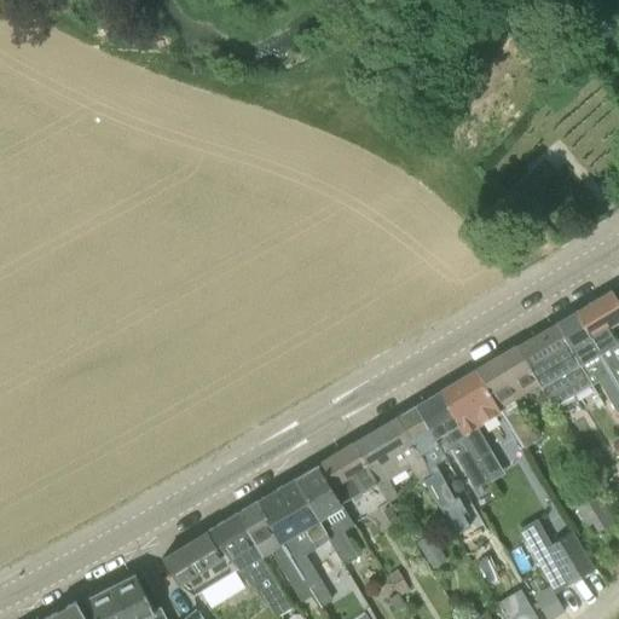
[(615,383),(618,380),(618,358),(614,350),(618,347),(618,346),(618,304),(611,291),(573,313),(615,383)]
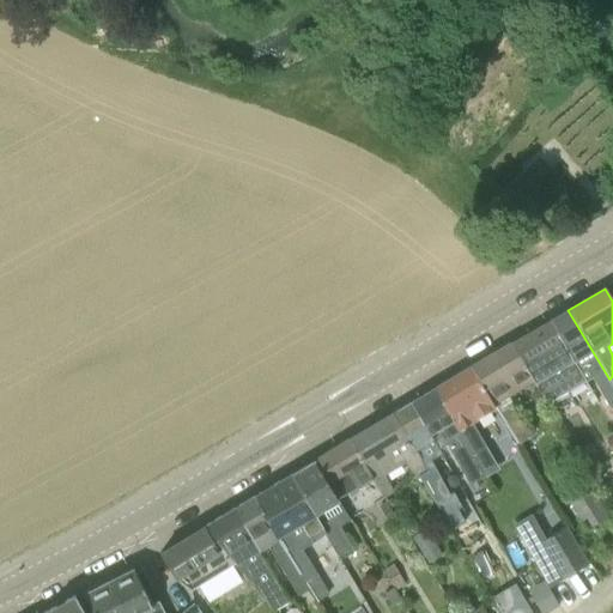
[(612,384),(610,380),(568,310),(550,321),(586,381),(587,382),(595,377),(612,407),(612,406),(612,384)]
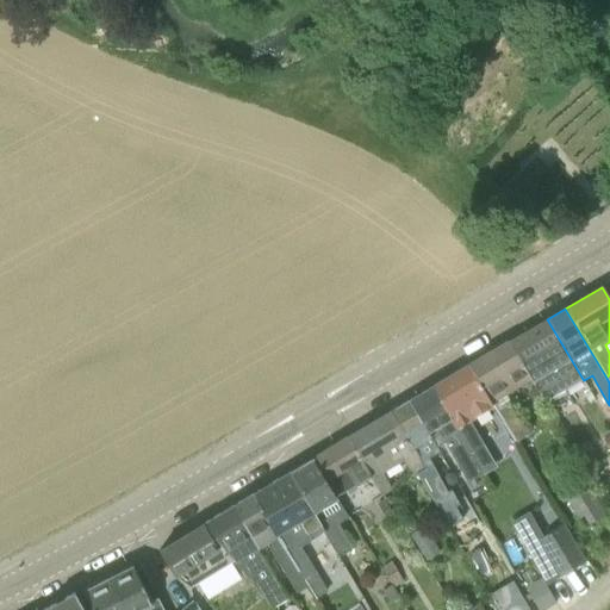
[(543,402),(583,379),(547,319),(509,343),(530,378),(543,402)]
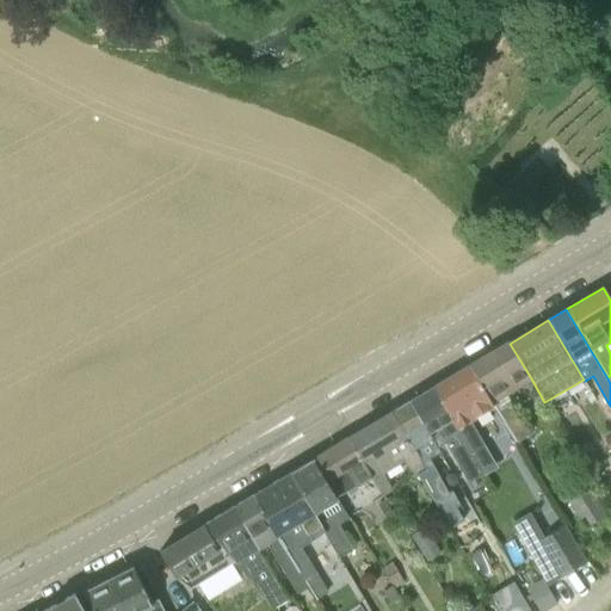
[(511,403),(506,394),(531,378),(510,344),(471,366),(498,409),(517,442),(531,433),(512,403),(511,403)]
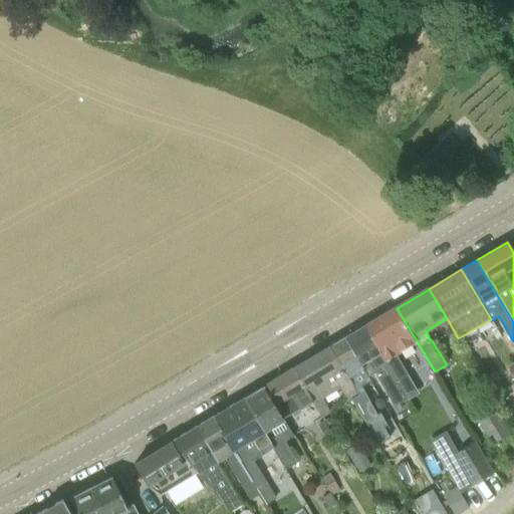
[(396,381),(408,373),(398,357),(419,344),(397,308),(364,327),(396,381)]
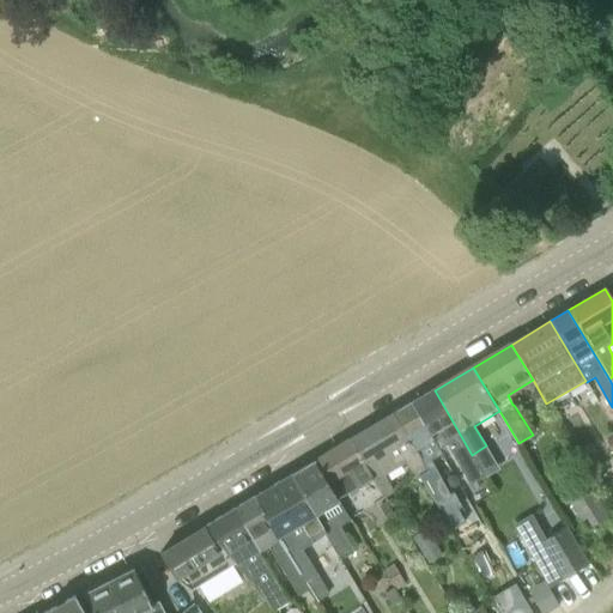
[(472,455),(435,390),(412,404),(432,439),(434,439),(438,449),(447,444),(469,485),(469,484),(474,491),(485,485),(481,477),(484,475),(472,455)]
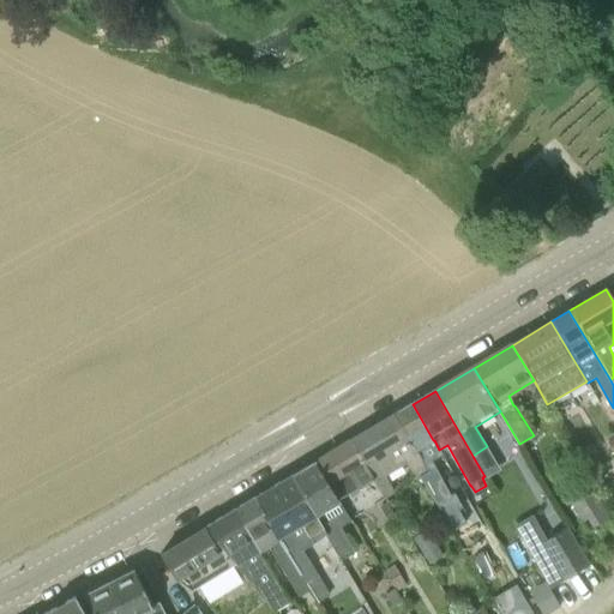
[(455,534),(467,527),(435,476),(443,471),(426,445),(433,440),(413,404),(396,415),(428,471),(420,476),(455,534)]
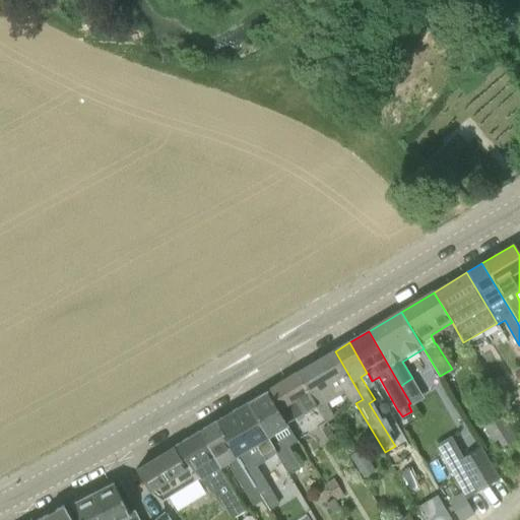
[(363,399),(335,351),(297,374),(316,405),(317,405),(340,391),(349,406),(355,403),(363,399)]
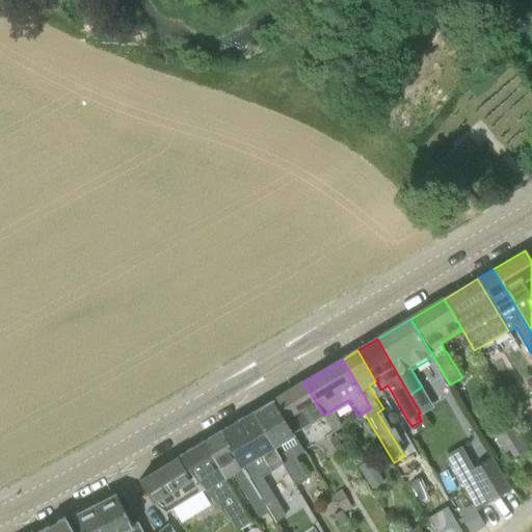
[(323,415),(303,382),(272,401),(292,433),(310,423),(323,415)]
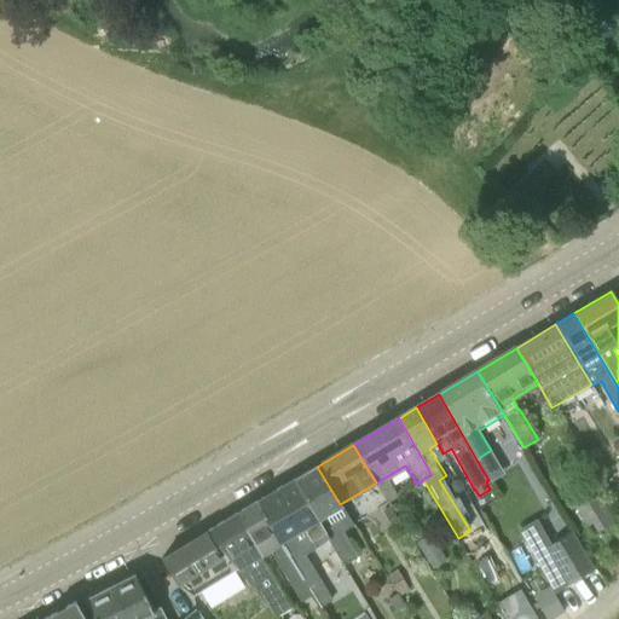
[(340,504),(317,467),(295,480),(336,553),(353,543),(345,530),(353,526),(340,504)]
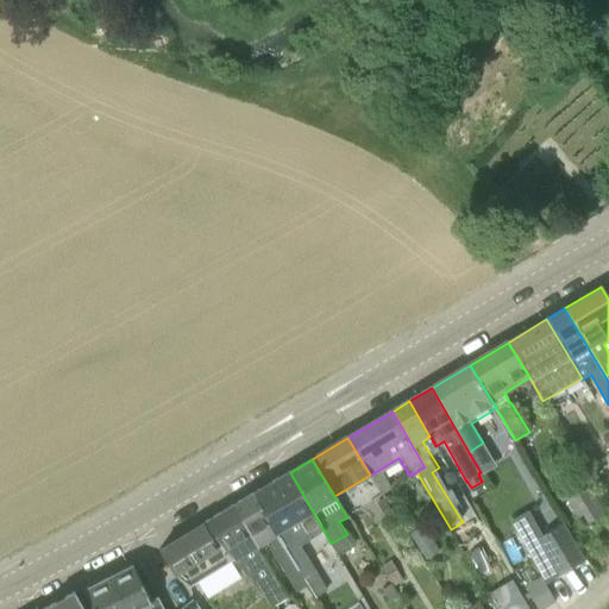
[(331,544),(290,472),(252,495),(299,571),(307,585),(308,584),(315,597),(327,590),(299,545),(322,531),(331,544)]
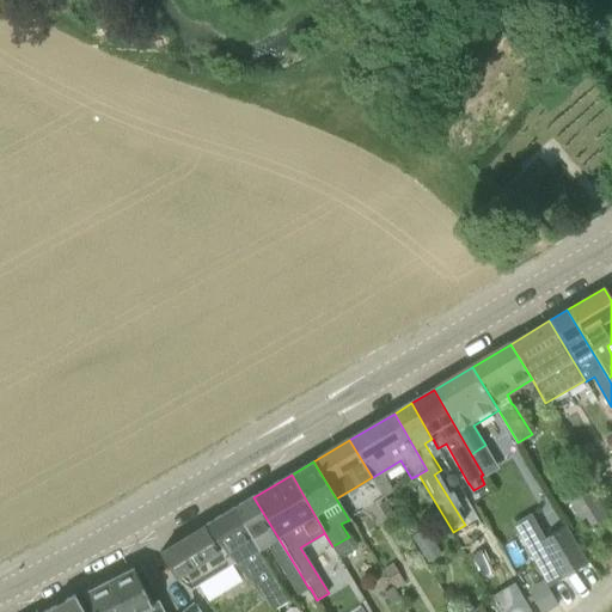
[(587,528),(606,515),(586,483),(565,496),(587,528)]
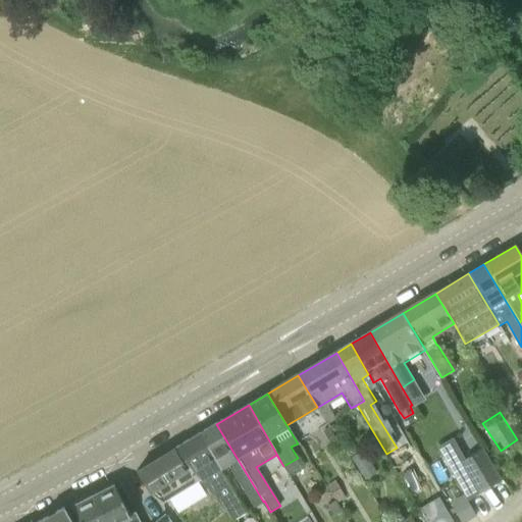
[(256,489),(216,424),(200,434),(220,468),(227,463),(254,507),(263,502),(256,489)]
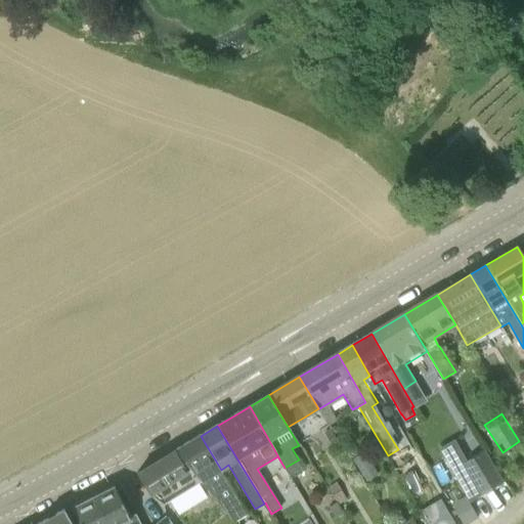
[(214,481),(211,476),(221,470),(201,436),(176,451),(201,481),(209,491),(233,521),(247,514),(223,476),(214,481)]
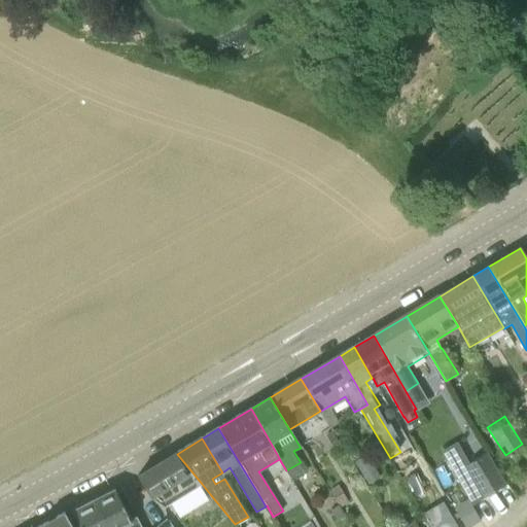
[(165,506),(202,484),(177,454),(139,477),(153,498),(165,506)]
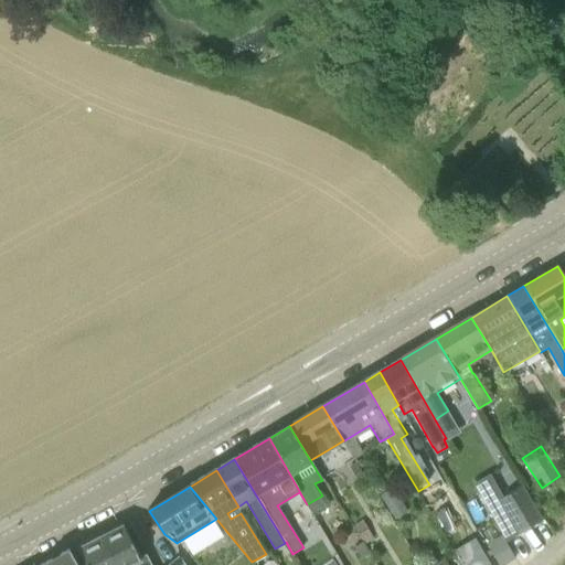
[(518,533),(541,519),(521,487),(498,501),(518,533)]
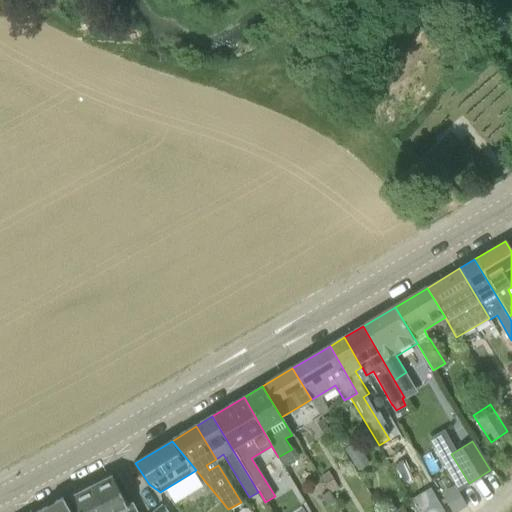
[(371,463),(356,442),(345,450),(360,471),(371,463)]
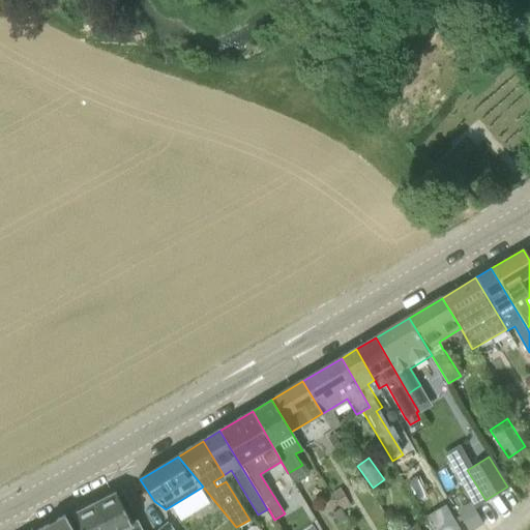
[(341,507),(349,503),(341,489),(332,493),(341,507)]
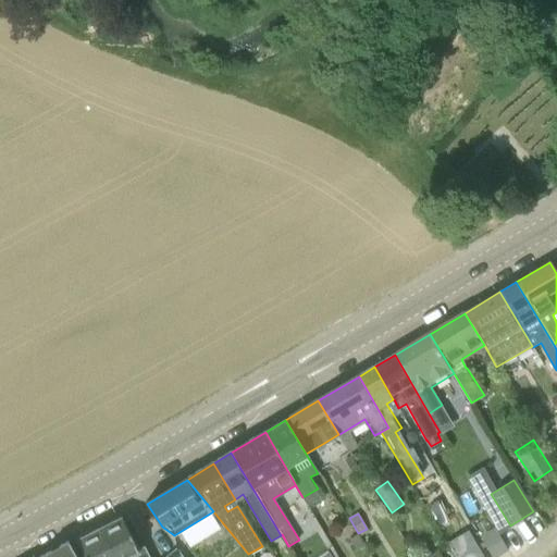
[(148,556),(144,546),(137,549),(121,518),(100,528),(114,556),(148,556)]
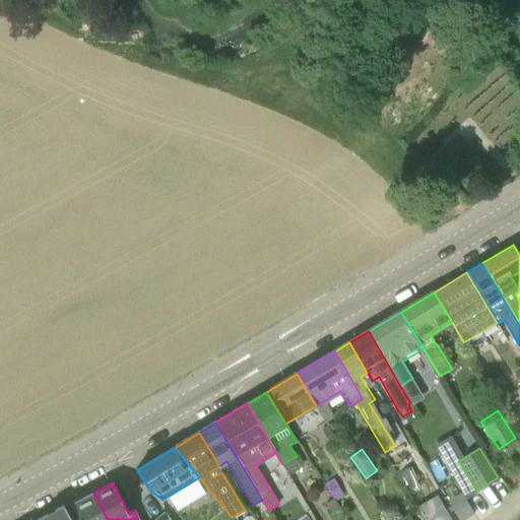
[(107,519),(93,493),(71,504),(79,519),(107,519)]
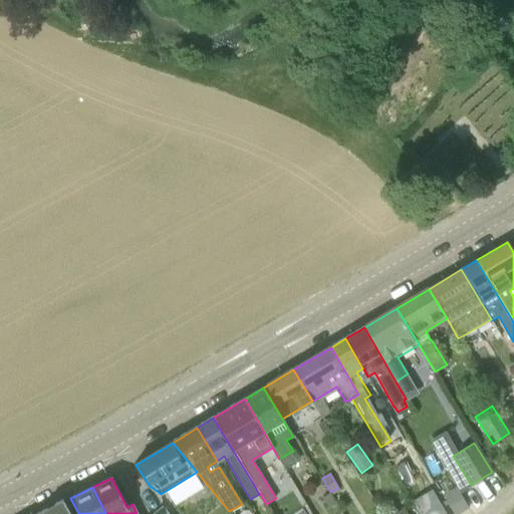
[(453,513),(454,513),(468,506),(457,487),(443,496),(453,513)]
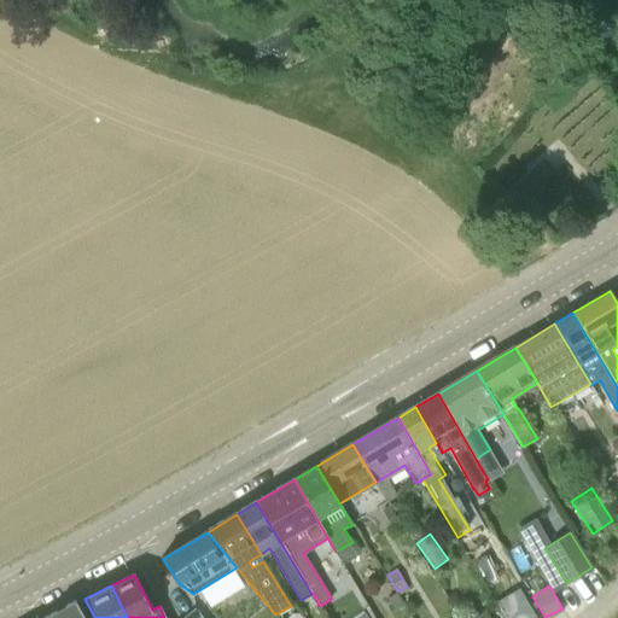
[(86,617),(75,600),(51,613),(53,617),(86,617)]
